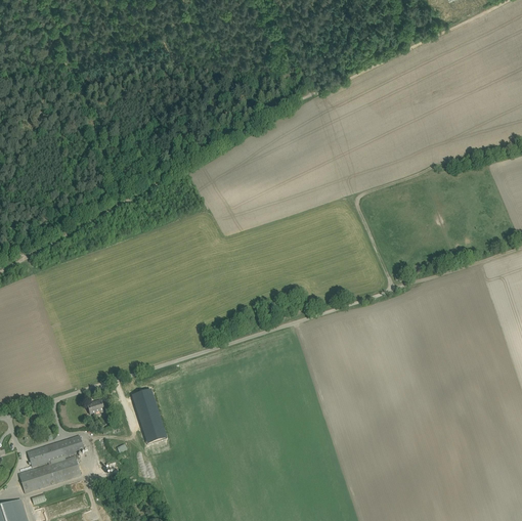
[(165,437),(148,387),(129,394),(145,443),(165,437)]
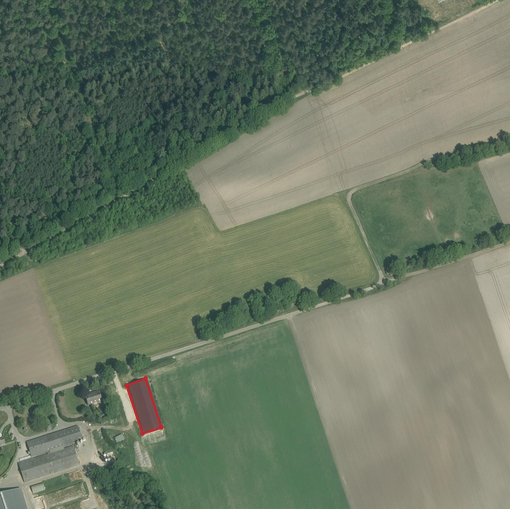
[(83,395),(86,403),(99,399),(100,400),(104,399),(102,393),(98,394),(96,389),(90,391),(91,392),(83,395)]
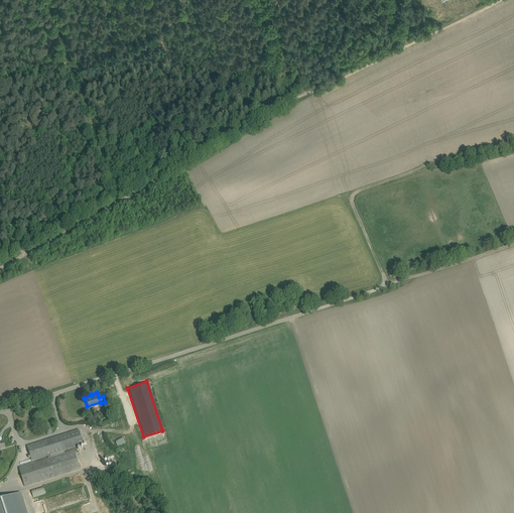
[(29,458),(45,453),(46,456),(16,465),(22,484),(78,466),(72,447),(62,450),(61,447),(82,441),(77,427),(25,443),(29,458)]
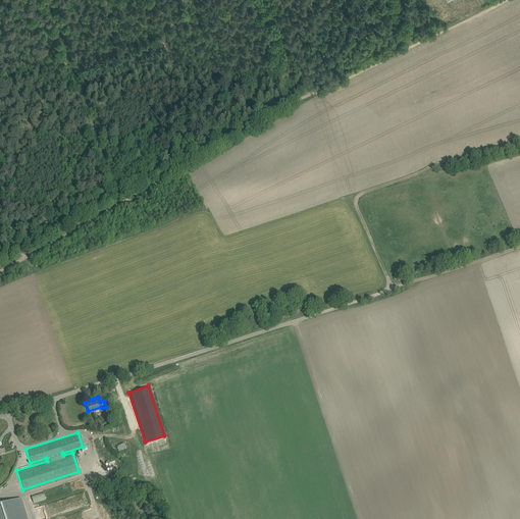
[(43,490),(31,494),(32,500),(44,498),(43,490)]
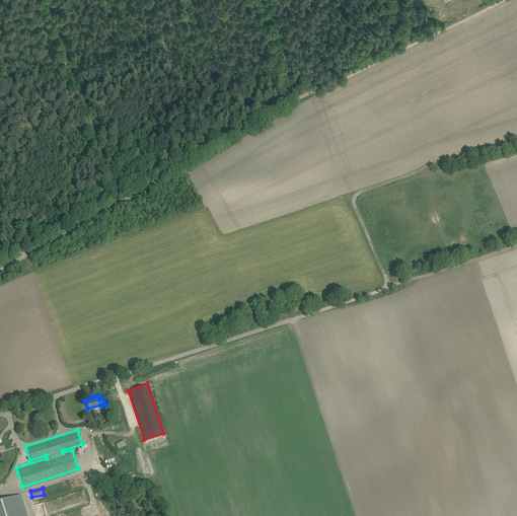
[(0,515),(26,515),(19,493),(0,498),(0,515)]
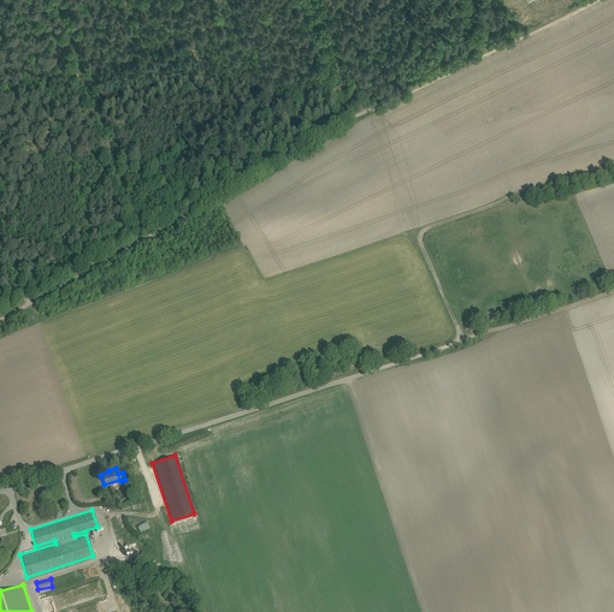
All buildings are outlined.
